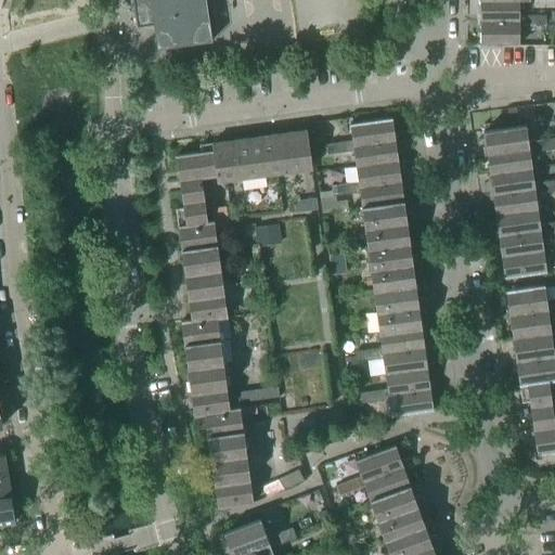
[(132,0),(137,27),(153,25),(156,48),(156,49),(211,41),(211,40),(205,0),(132,0)]
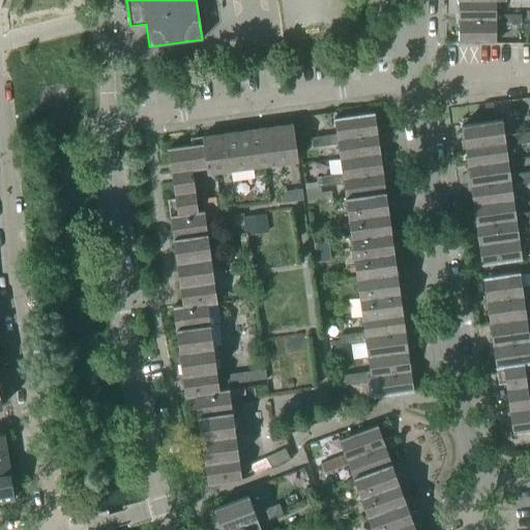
[(458,0),(459,43),(495,43),(495,25),(508,25),(508,16),(495,16),(495,0),(458,0)]
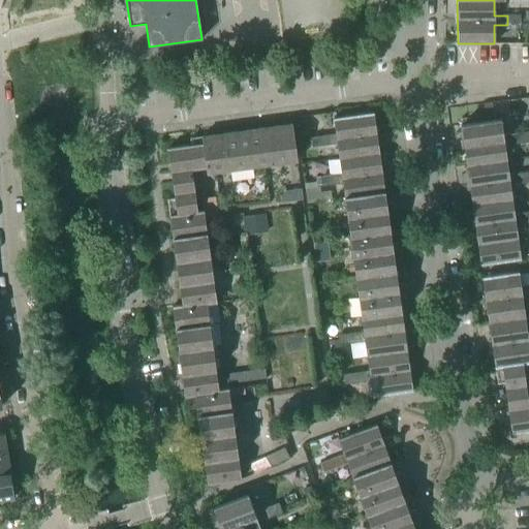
[(507,16),(507,25),(520,25),(520,16),(507,16)]
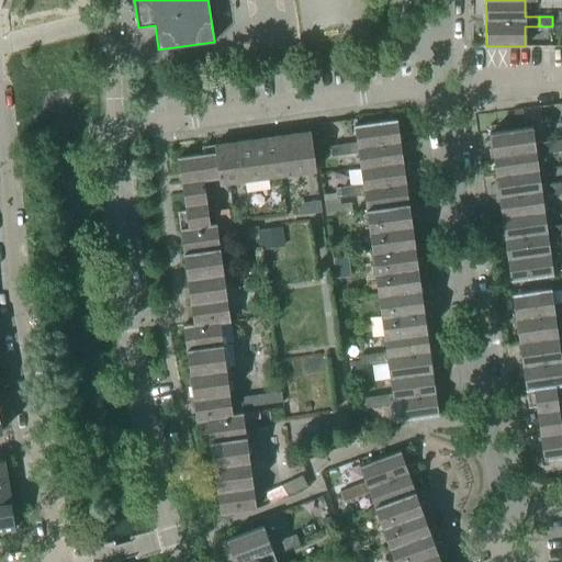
[(345,155),(358,154),(357,148),(400,142),(396,120),(353,126),(357,143),(343,145),(345,155)]
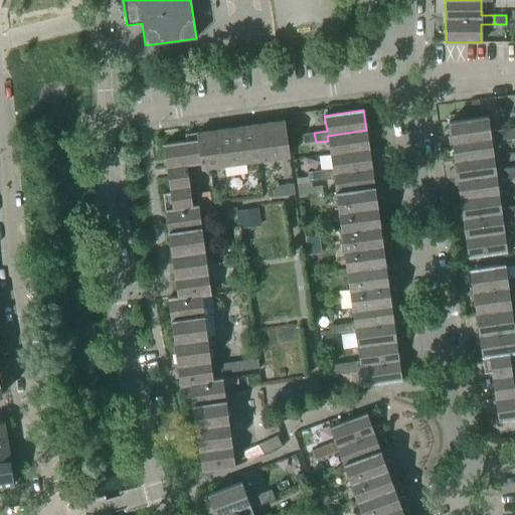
[(449,122),(452,143),(492,137),(491,133),(491,132),(489,117),(449,122)]
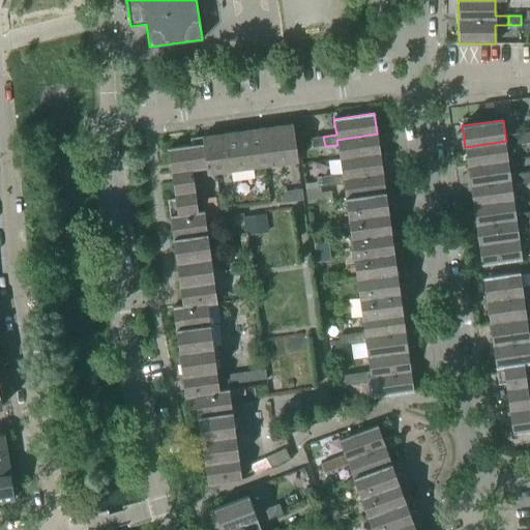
[(293,124),(227,134),(233,170),(253,168),(297,162),(293,124)]
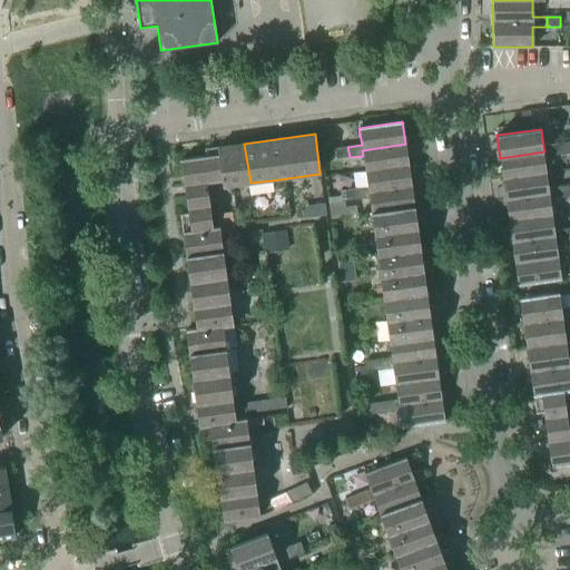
[(569,146),(569,143),(556,145),(557,155),(569,153),(569,146)]
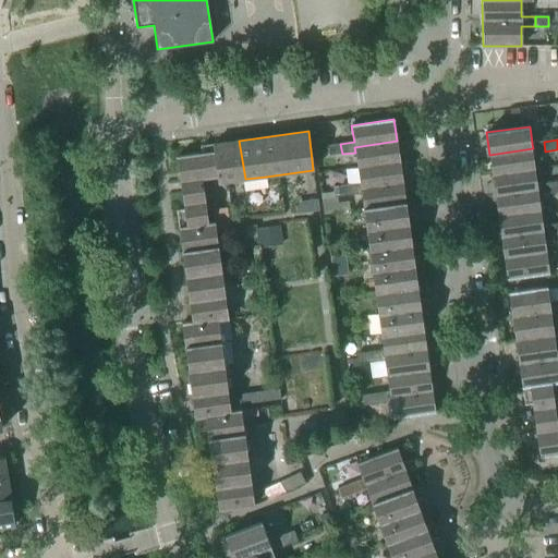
[(184,209),(206,206),(202,179),(217,178),(218,183),(238,180),(245,179),(239,141),(199,146),(201,153),(177,157),(184,209)]
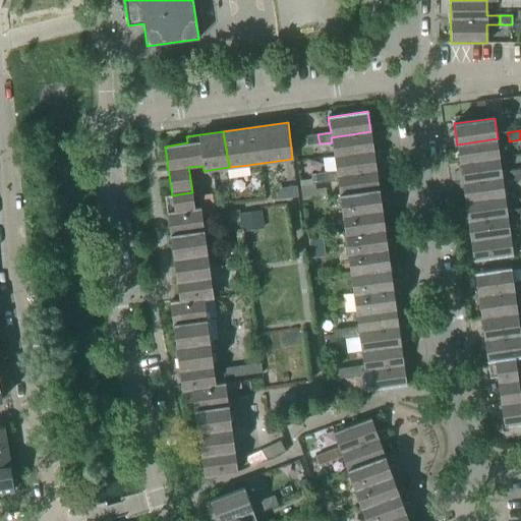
[(332,142),(334,156),(373,151),(370,131),(331,137),(332,142)]
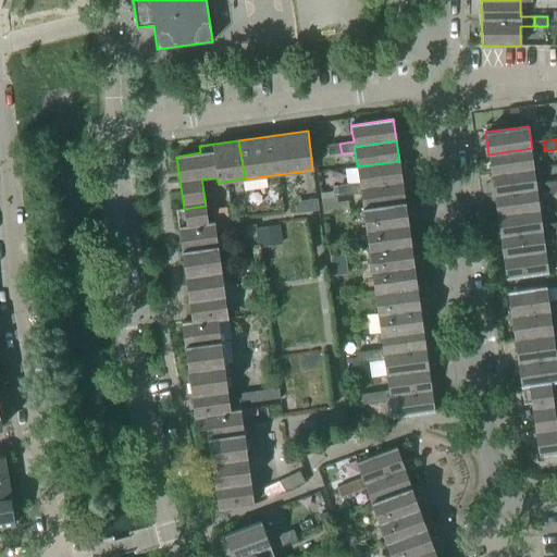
[(544,151),(543,141),(531,143),(531,144),(532,148),(532,152),(544,151)]
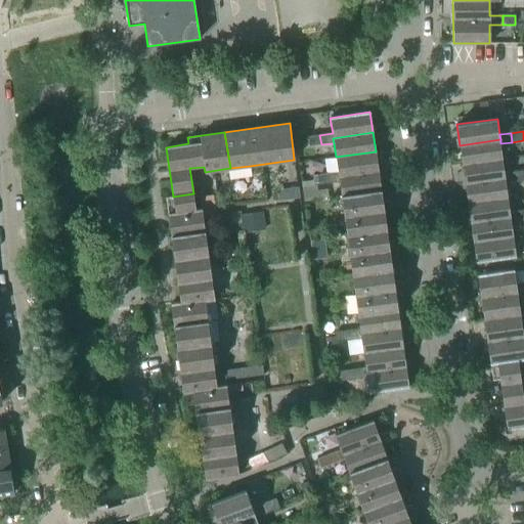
[(321,144),(319,135),(307,137),(308,146),(321,144)]
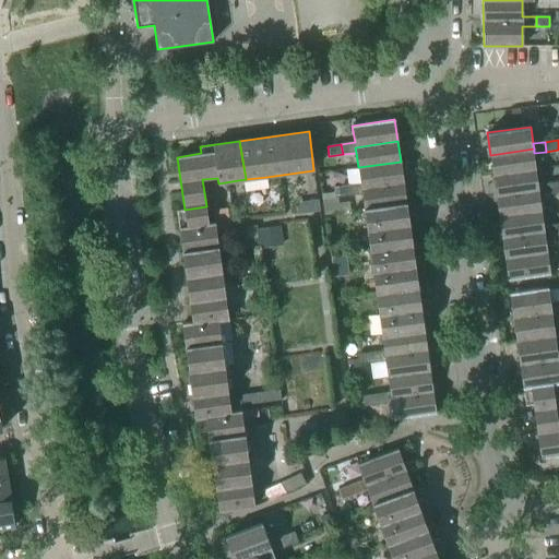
[(536,169),(534,153),(534,149),(490,155),(492,175),(536,169)]
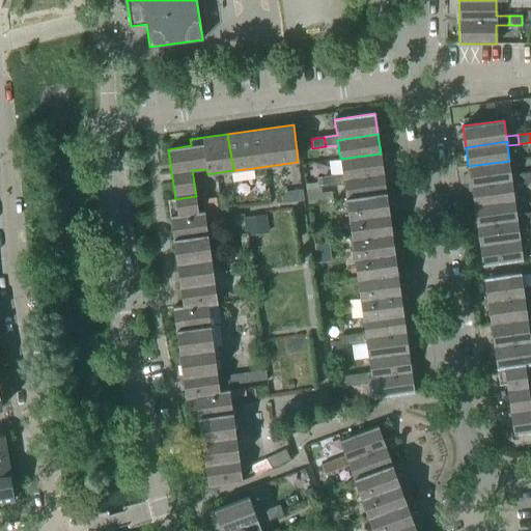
[(331,186),(343,185),(343,179),(383,174),(381,154),(340,159),(342,174),(330,176),(331,186)]
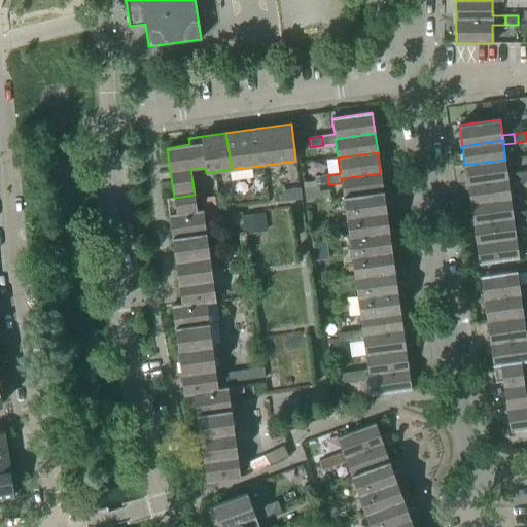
[(464,165),(467,186),(508,181),(507,176),(507,174),(505,160),(464,165)]
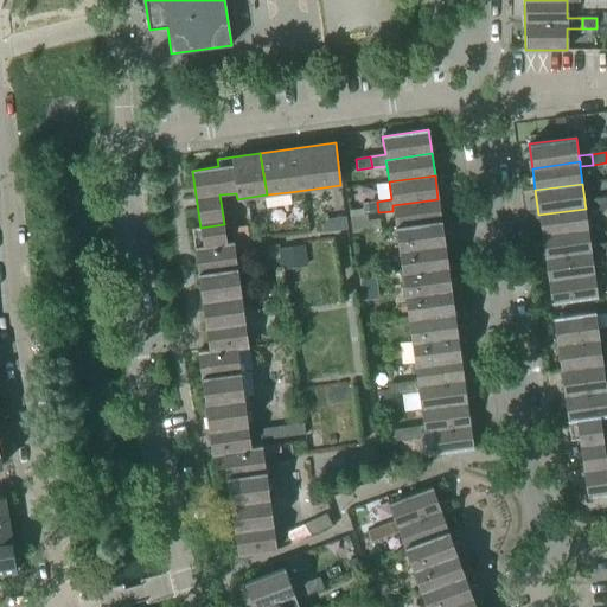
[(393,211),(395,229),(441,223),(438,199),(393,205),(393,211)]
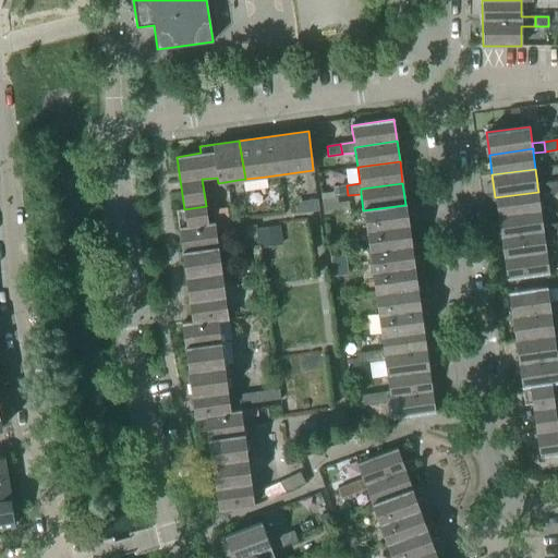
[(538,194),(552,193),(550,183),(537,184),(537,186),(538,192),(538,194)]
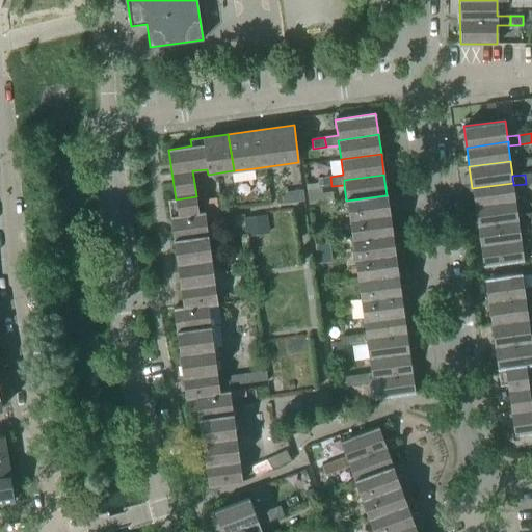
[(331,186),(330,177),(317,179),(319,188),(331,186)]
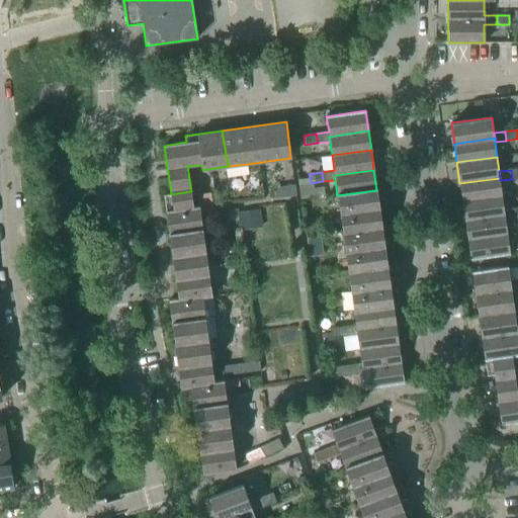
[(502,198),(500,180),(500,178),(459,183),(462,203),(502,198)]
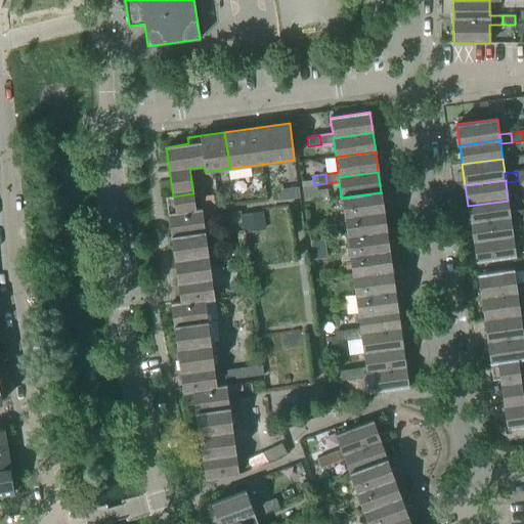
[(288,189),(288,188),(277,190),(278,200),(289,199),(288,189)]
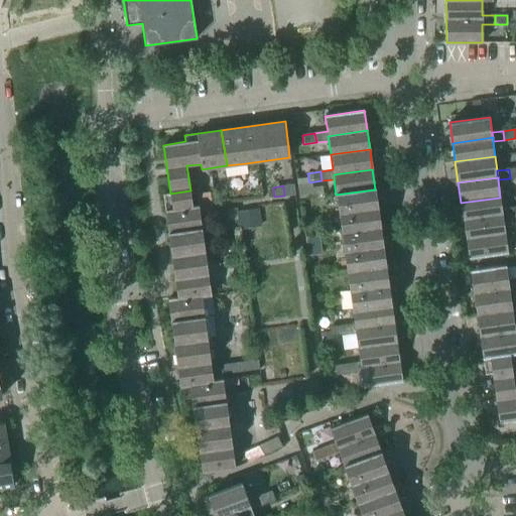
[(284,196),(293,195),(292,185),(283,186),(284,196)]
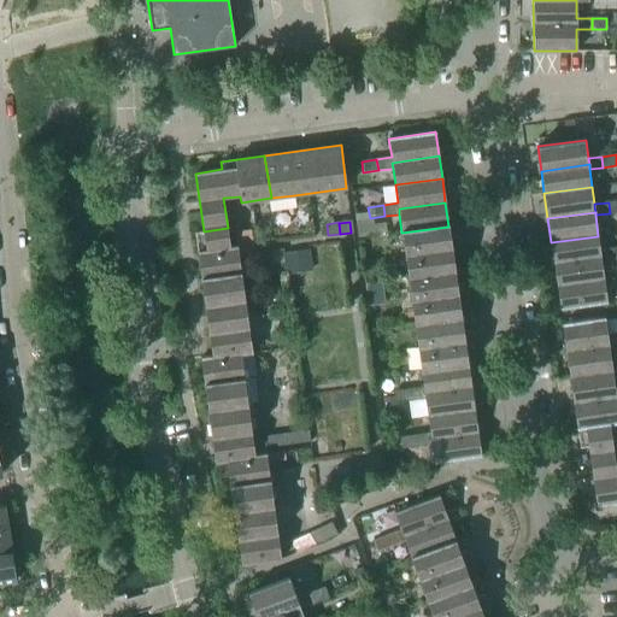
[(401,233),(409,277),(454,270),(453,256),(462,254),(459,238),(451,239),(448,227),(401,233)]
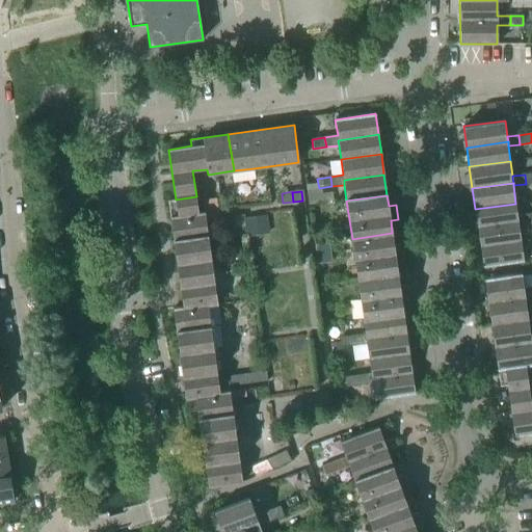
[(168,201),(183,307),(217,302),(205,212),(198,213),(196,196),(176,200),(168,201)]
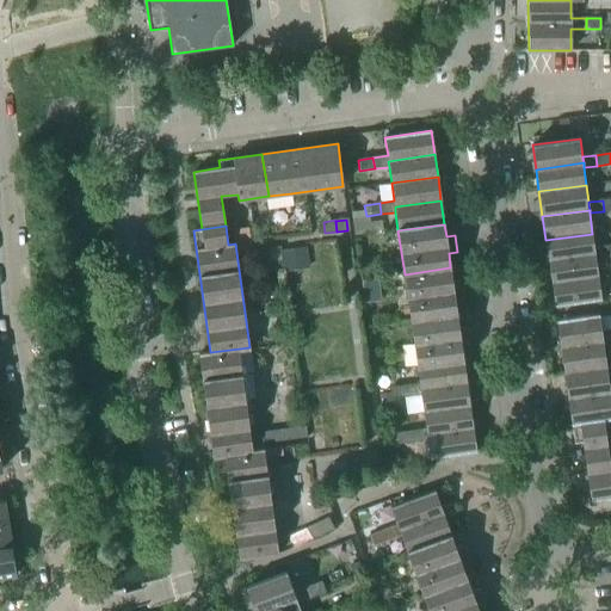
[(545,240),(549,263),(596,257),(594,251),(594,247),(592,234),(545,240)]
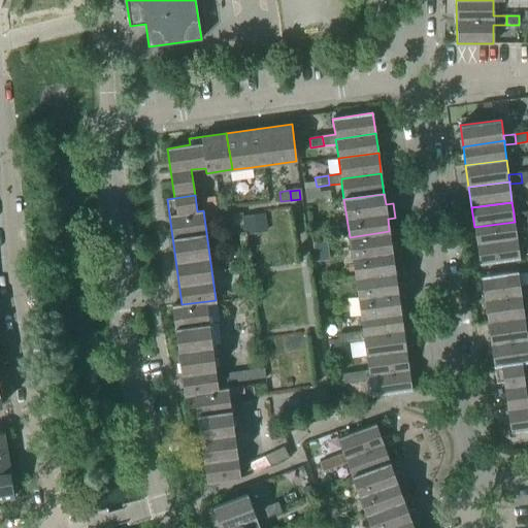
[(515,222),(515,224),(527,222),(526,212),(514,213),(514,217),(515,222)]
